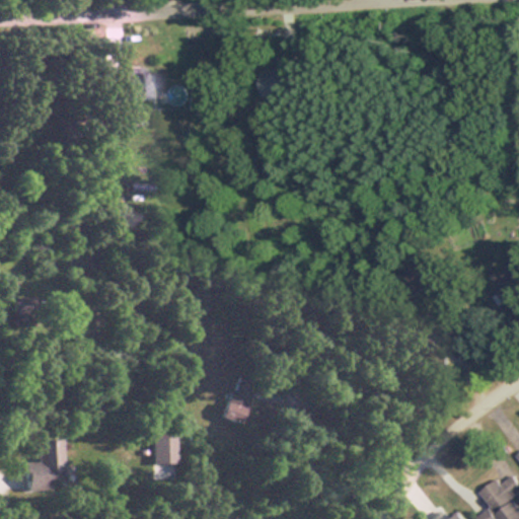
[(262,96),(294,96),(294,63),(280,63),(280,69),(262,69),(262,96)]
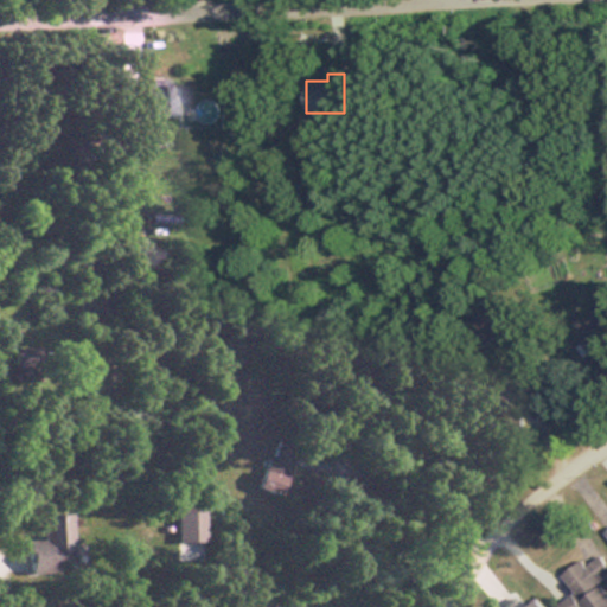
[(178,81),(131,81),(131,112),(177,113),(178,81)]
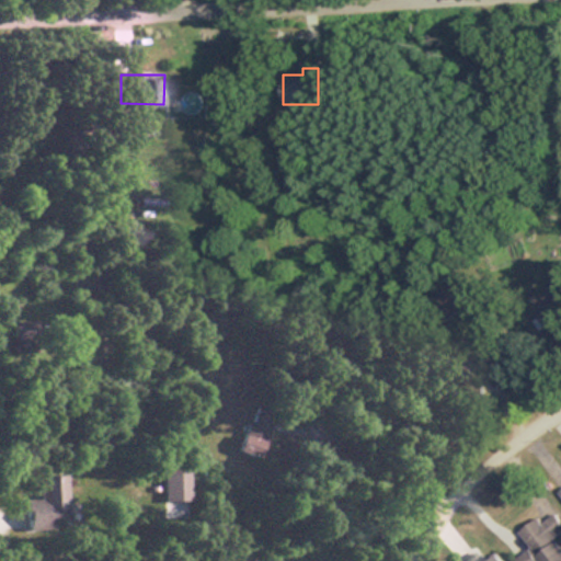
[(560,325),(560,287),(539,287),(539,325),(560,325)]
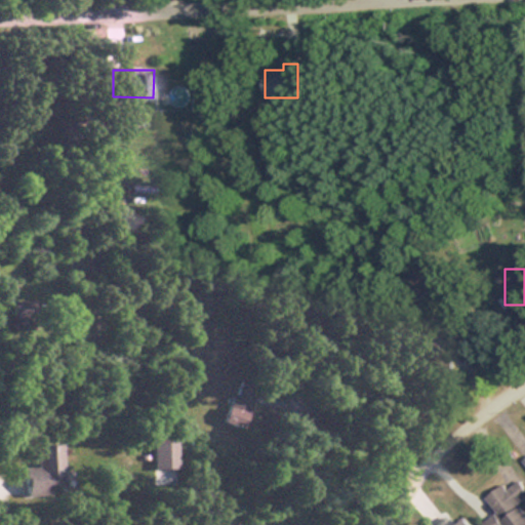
[(250,394),(231,386),(216,420),(235,429),(250,394)]
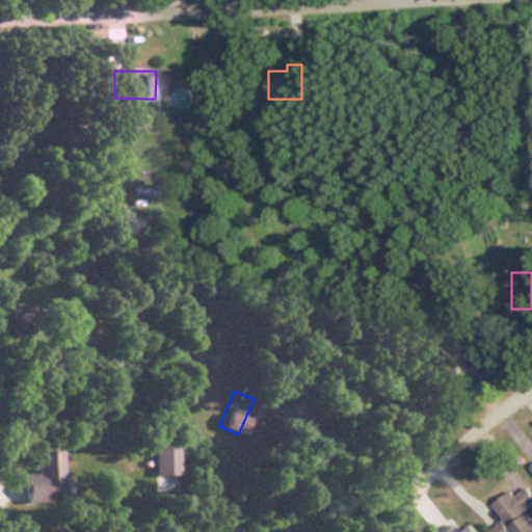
[(20,502),(59,502),(59,450),(32,450),(32,473),(20,473),(20,502)]
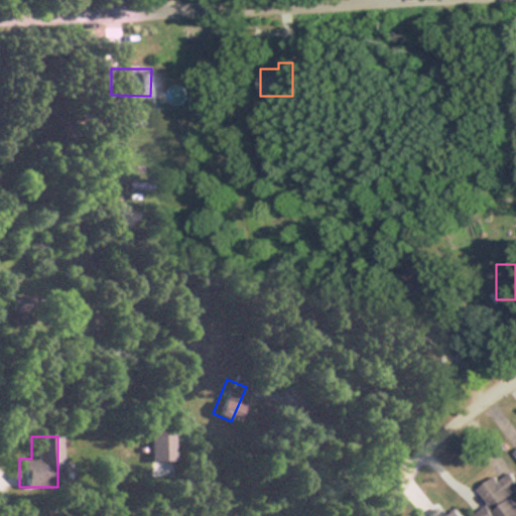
[(477,490),(479,493),(488,505),(476,515),(515,515),(515,506),(513,500),(510,496),(515,491),(515,480),(510,473),(499,482),(494,476),(477,490)]
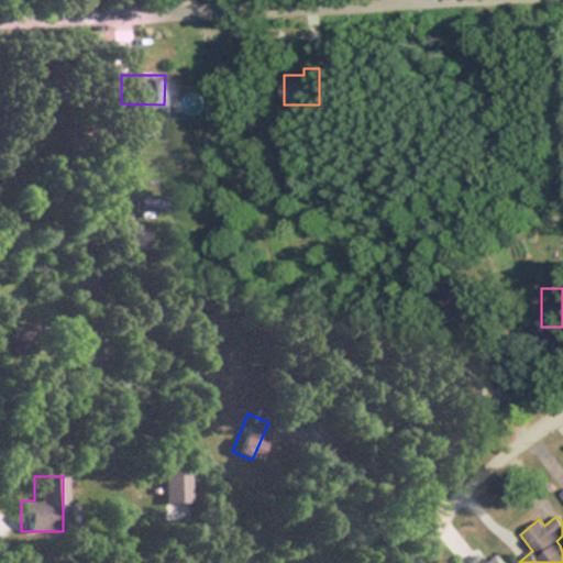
[(492,562),(482,562),(475,553),(460,562),(505,562),(501,558),(492,562)]
